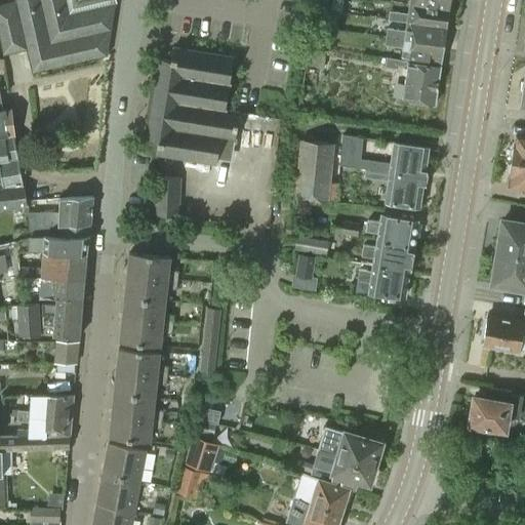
[(15,0),(16,2),(0,5),(0,39),(3,53),(26,48),(32,72),(106,55),(114,0),(15,0)]
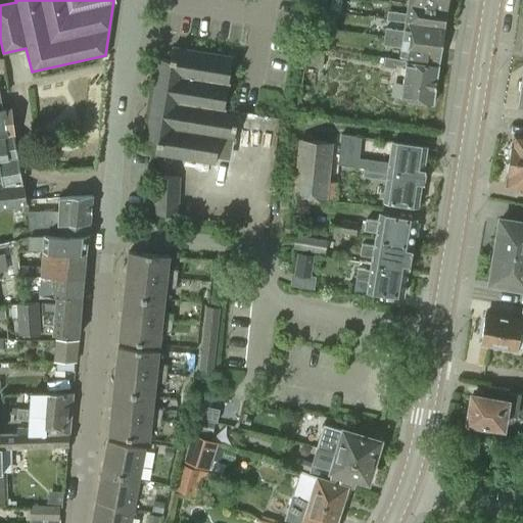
[(326,0),(314,0),(313,8),(325,10),(326,0)]
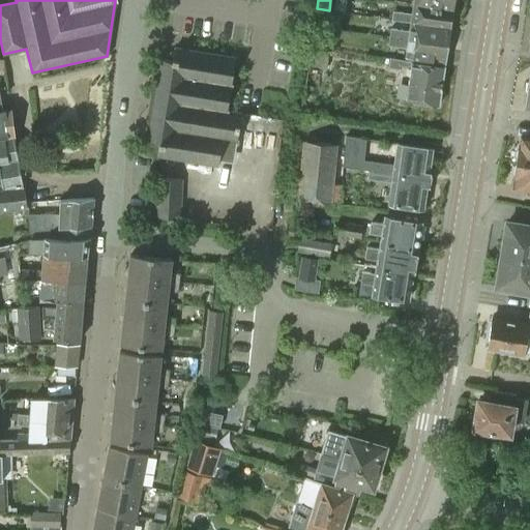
[(452,0),(413,0),(413,4),(452,9),(452,0)]
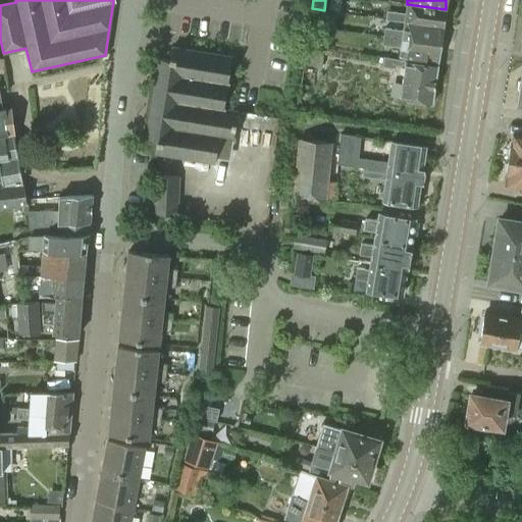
[(407,4),(406,12),(386,10),(385,18),(405,21),(442,27),(446,9),(407,4)]
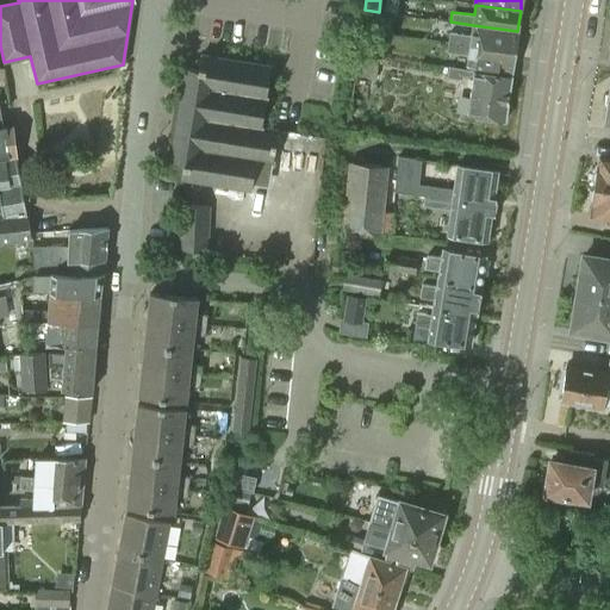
[(379,12),(365,10),(362,29),(375,31),(379,12)]
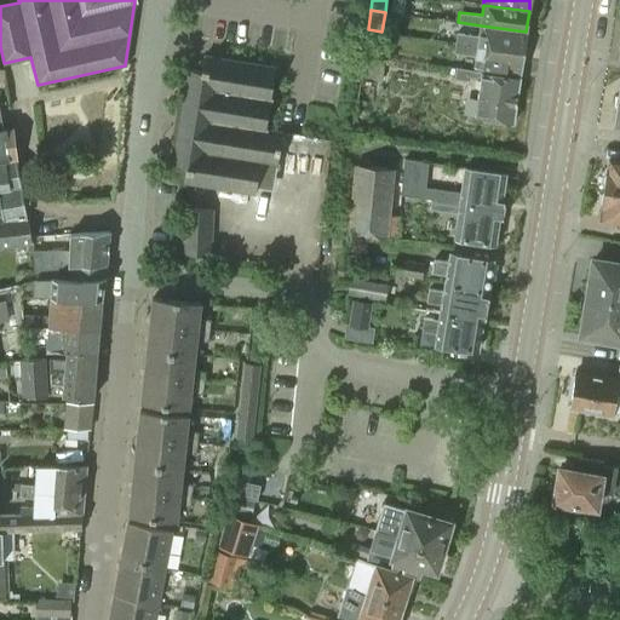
[(526,32),(481,26),(480,35),(457,32),(455,42),(523,52),(526,32)]
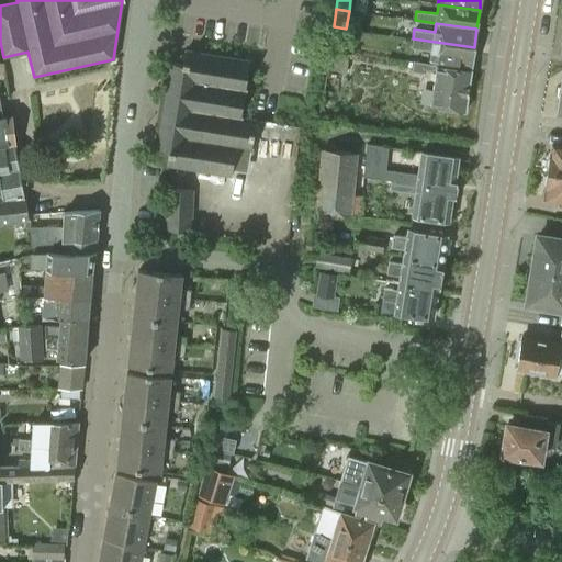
[(346,29),(334,26),(330,48),(343,49),(346,29)]
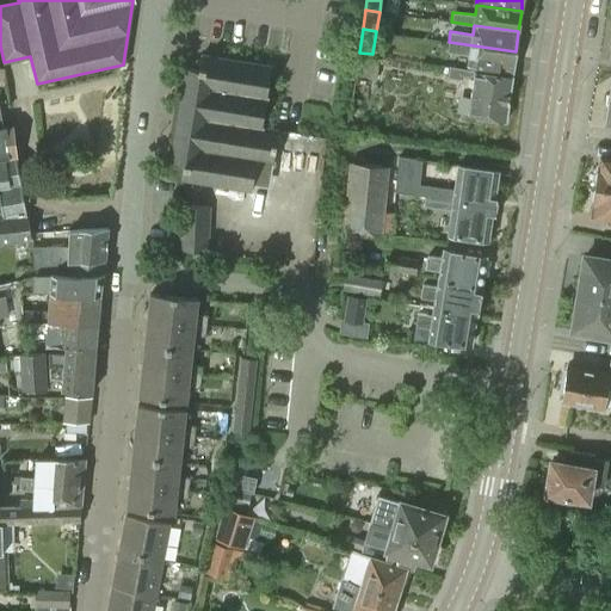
[(516,51),(449,42),(446,51),(469,55),(468,66),(512,72),(516,51)]
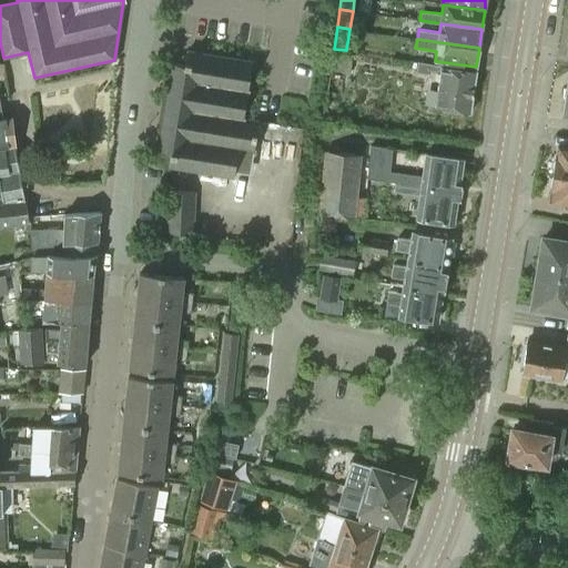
[(254,149),(259,121),(243,118),(246,97),(253,61),(201,52),(186,50),(184,64),(169,62),(154,150),(170,152),(168,165),(174,166),(234,176),(239,145),(254,149)]
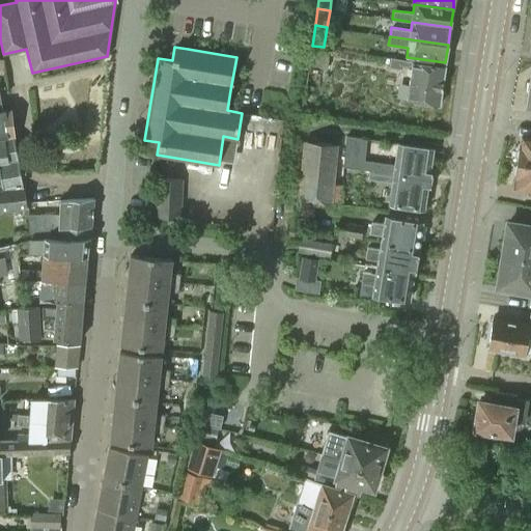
[(328,71),(329,51),(315,50),(313,68),(328,71)]
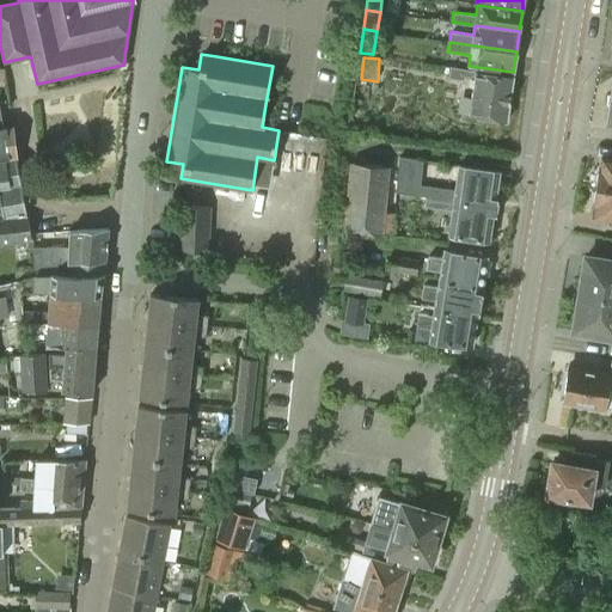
[(506,121),(513,75),(450,66),(448,78),(463,80),(464,75),(475,77),(469,116),(506,121)]
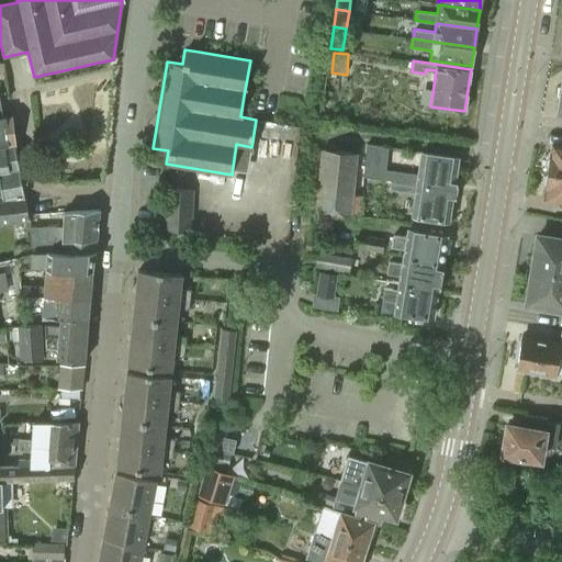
[(0,146),(14,144),(11,116),(0,117),(0,146)]
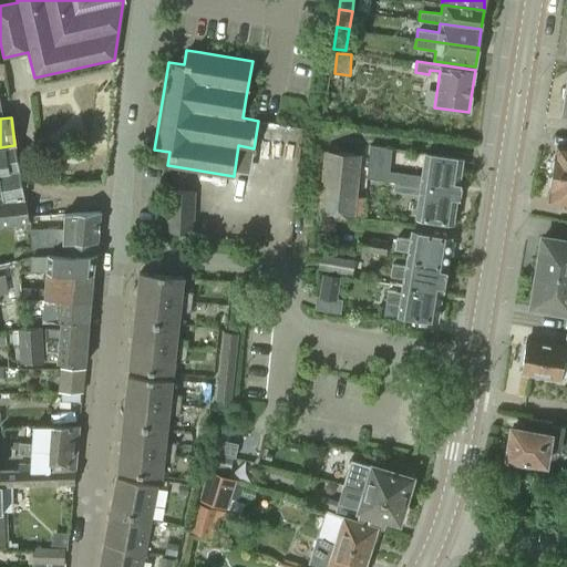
[(16,145),(14,145),(0,147),(0,202),(24,199),(16,145)]
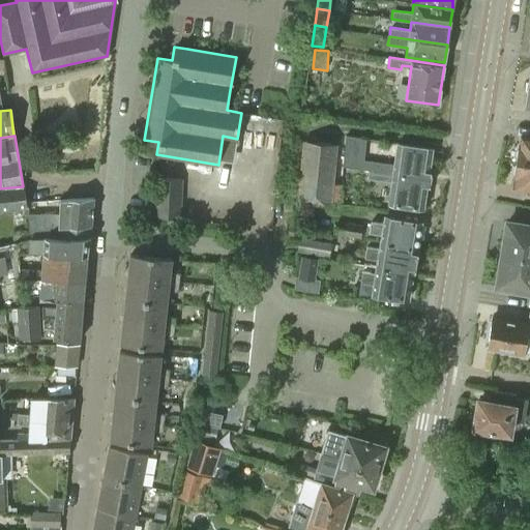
[(396,143),(393,164),(363,159),(366,138),(345,136),(344,146),(342,167),(348,168),(431,178),(432,172),(429,172),(432,148),(396,143)]
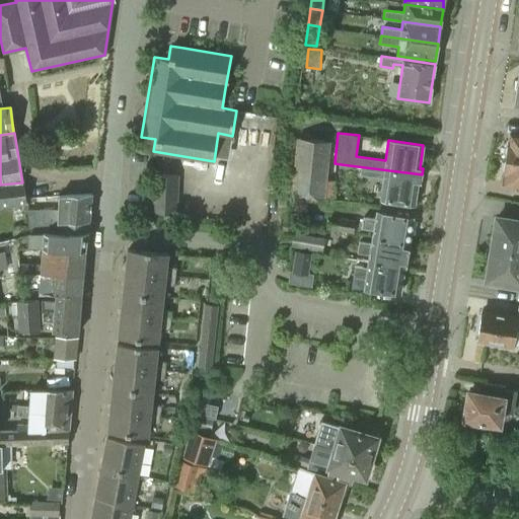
[(518,134),(508,133),(506,145),(504,147),(503,152),(505,155),(504,157),(518,159),(518,134)]
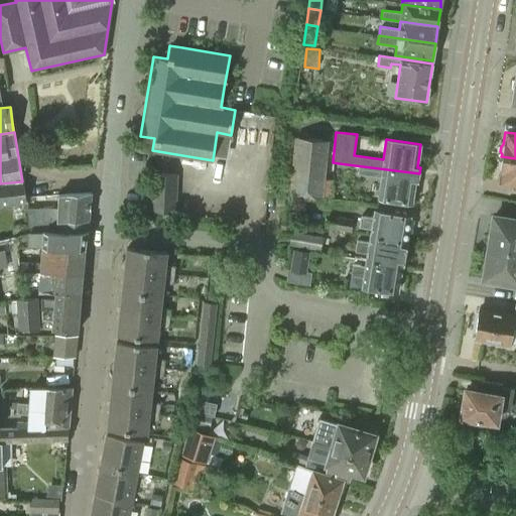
[(332,178),(324,177),(328,141),(299,137),(295,137),(288,192),(296,194),(330,198),(332,178)]
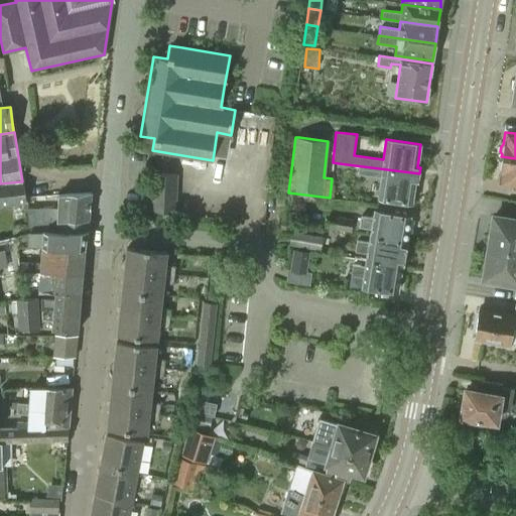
[(499,170),(498,181),(497,184),(515,187),(515,158),(501,156),(501,160),(498,161),(497,167),(499,170)]
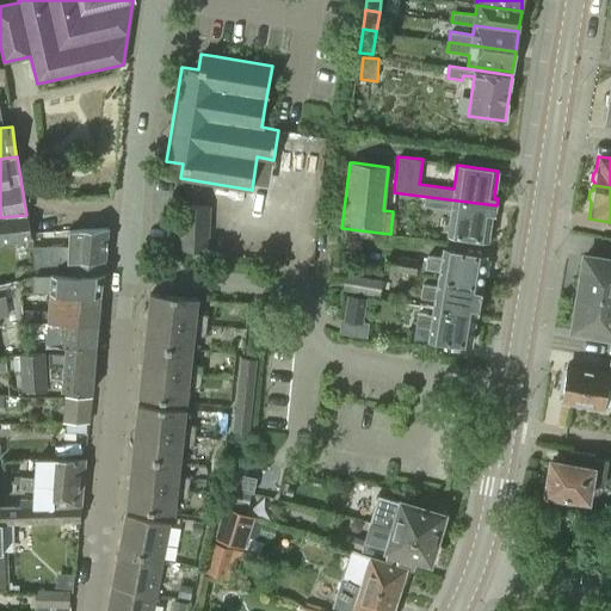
[(401,193),(425,197),(424,207),(451,209),(449,235),(488,240),(492,214),(495,214),(497,205),(401,193)]
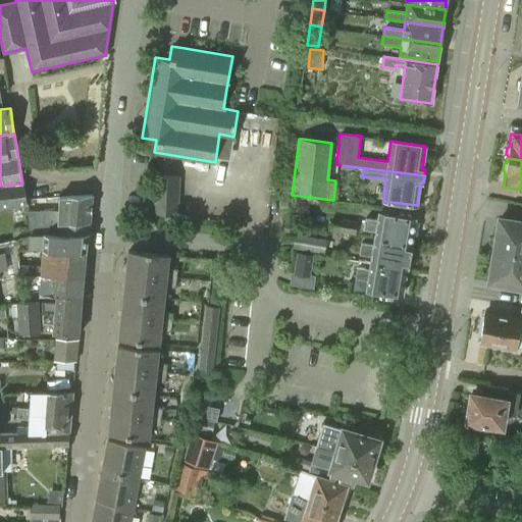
[(178,214),(179,176),(157,175),(154,175),(152,214),(178,214)]
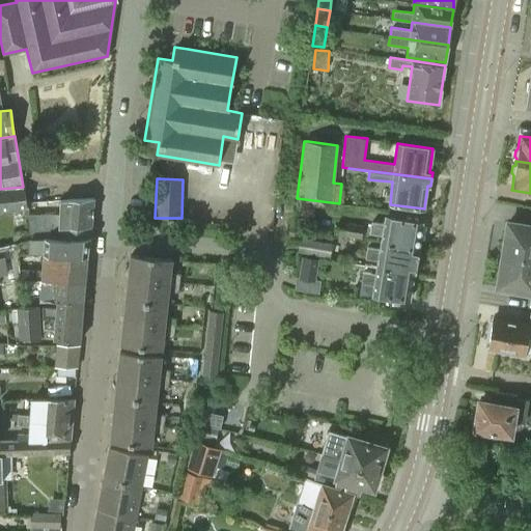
[(23,187),(0,189),(0,212),(27,208),(26,201),(23,187)]
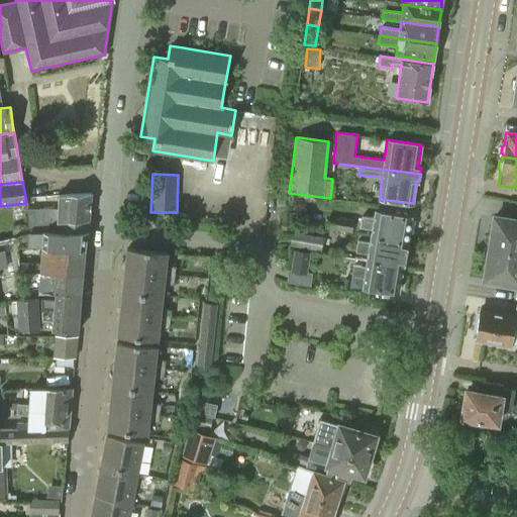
[(31,196),(25,196),(26,203),(29,221),(43,220),(48,220),(89,217),(91,193),(58,195),(57,210),(32,210),(31,196)]
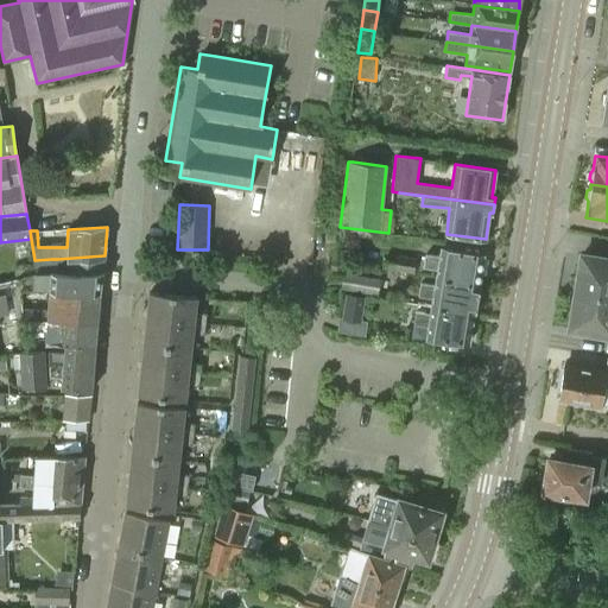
[(441,248),(439,257),(425,254),(423,267),(438,268),(437,276),(479,283),(483,255),(441,248)]
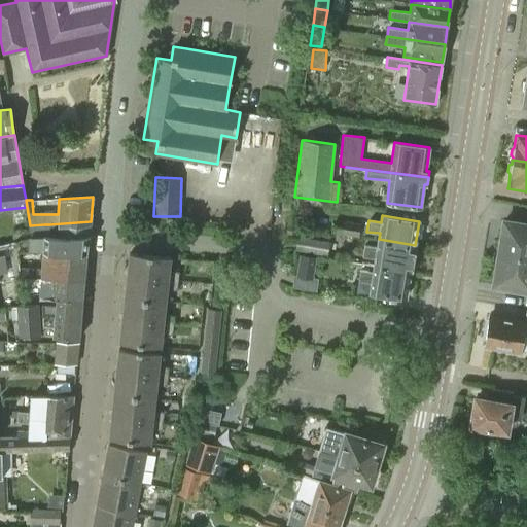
[(359,236),(361,224),(335,219),(332,231),(332,233),(359,238),(359,236)]
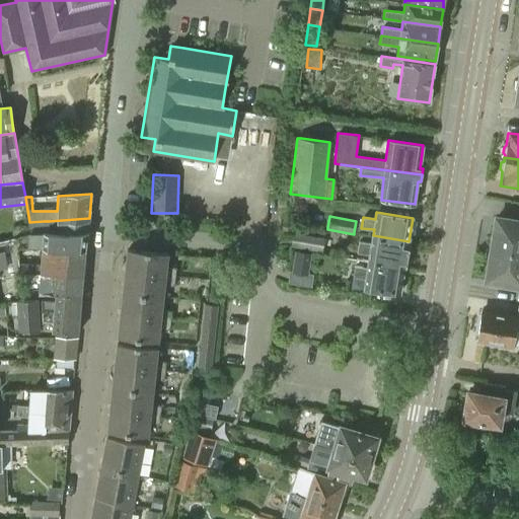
[(518,220),(497,217),(494,233),(491,236),(490,243),(492,246),(492,248),(518,252),(518,220)]
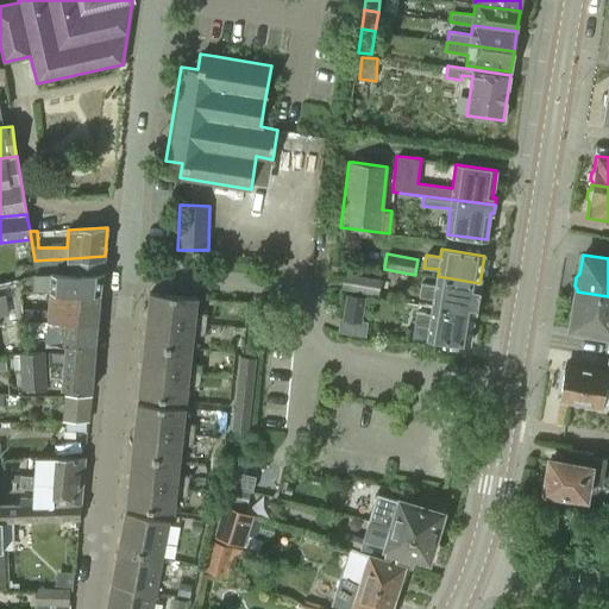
[(57,259),(56,274),(55,290),(69,293),(100,292),(104,259),(105,256),(57,259)]
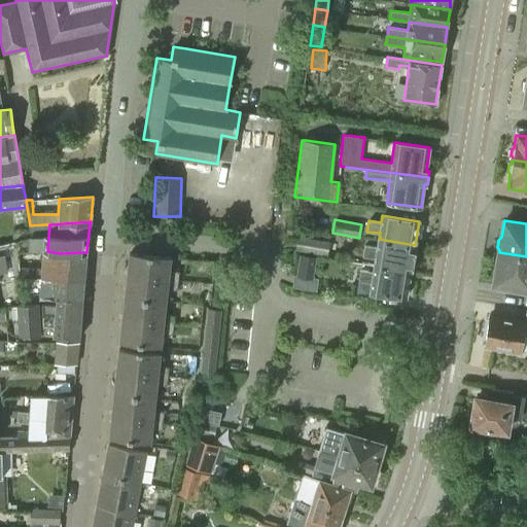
[(28,229),(12,232),(13,239),(29,237),(28,229)]
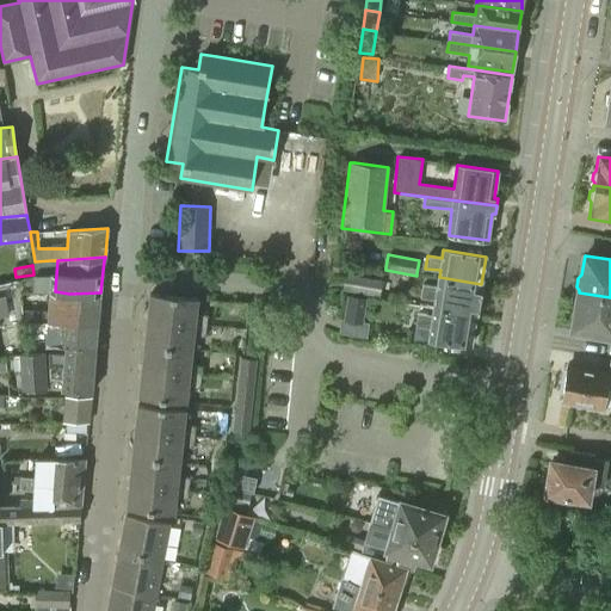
[(0,326),(22,322),(20,291),(49,291),(49,290),(55,291),(56,275),(36,275),(19,279),(0,283),(0,326)]
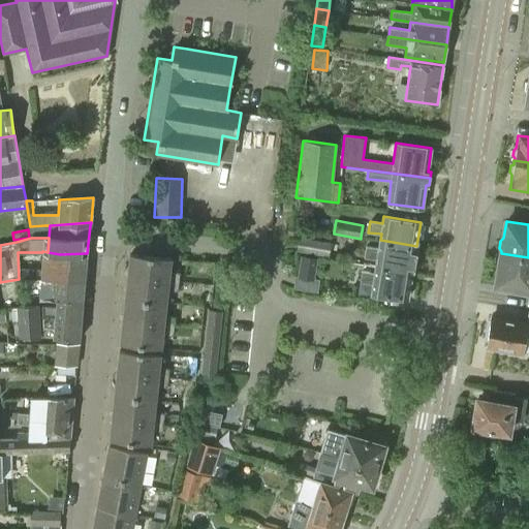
[(317,258),(329,260),(331,246),(299,240),(297,254),(302,255),(317,258)]
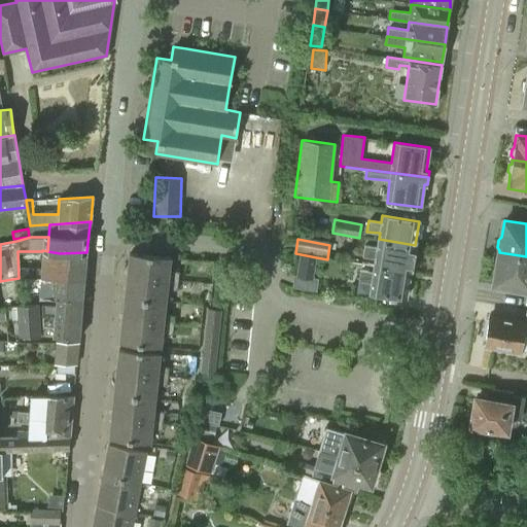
[(379,239),(378,246),(364,244),(362,256),(376,258),(375,265),(413,271),(417,246),(415,246),(415,245),(379,239)]
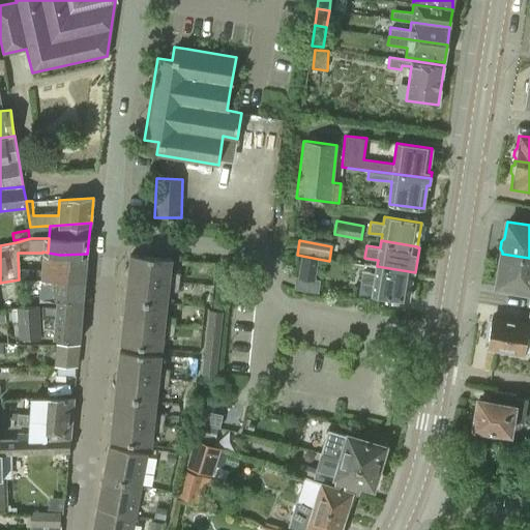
[(42,252),(42,253),(40,269),(36,268),(36,270),(24,270),(24,275),(40,275),(40,280),(84,282),(86,262),(87,254),(60,255),(48,253),(42,252)]
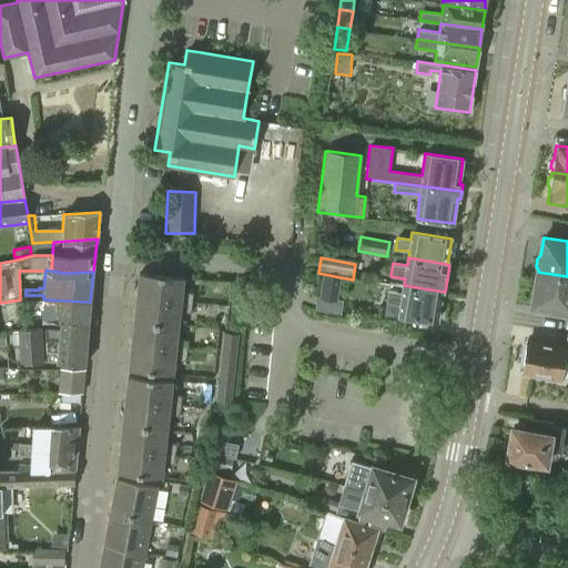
[(140,272),(134,321),(178,325),(180,312),(191,313),(193,292),(182,291),(183,276),(140,272)]
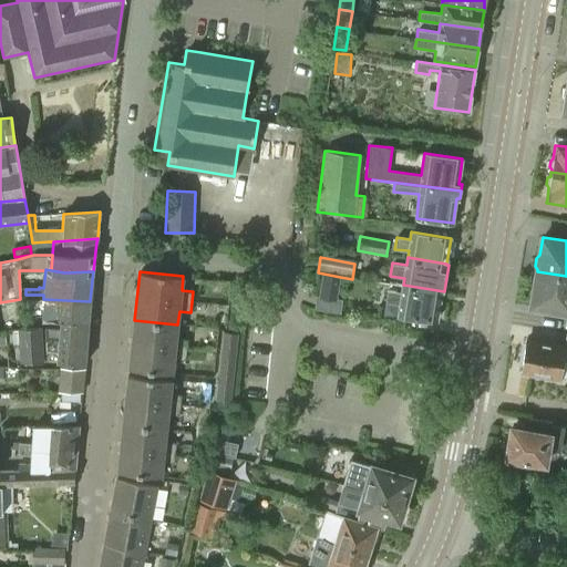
[(566,276),(537,271),(536,275),(533,277),(532,286),(534,289),(532,307),(566,312),(566,276)]
